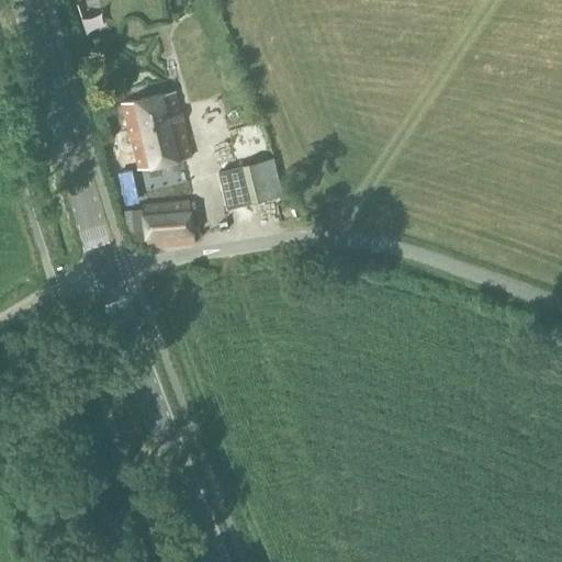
[(121,104),(137,170),(192,157),(177,91),(121,104)]
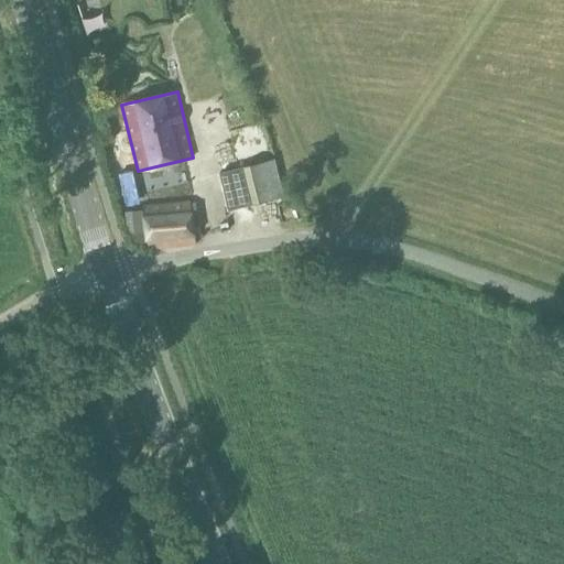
[(284,198),(274,155),(214,170),(225,215),(284,198)]
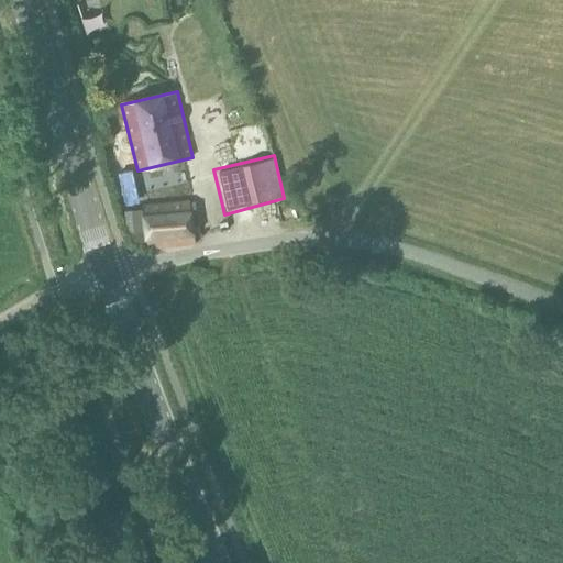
[(130,173),(120,175),(128,201),(136,199),(130,173)]
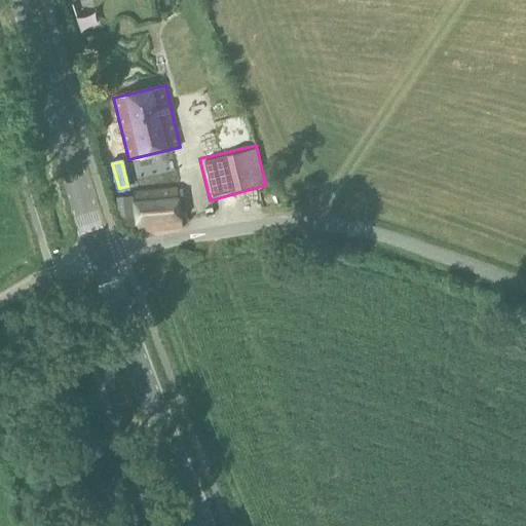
[(183,228),(179,187),(133,191),(138,233),(183,228)]
